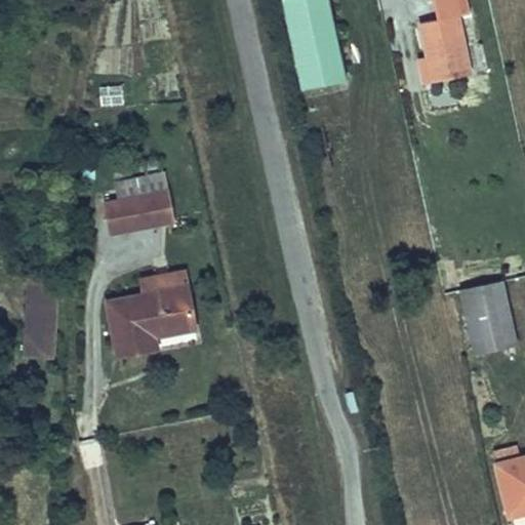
[(281,0),(303,90),(348,80),(328,0),(281,0)]
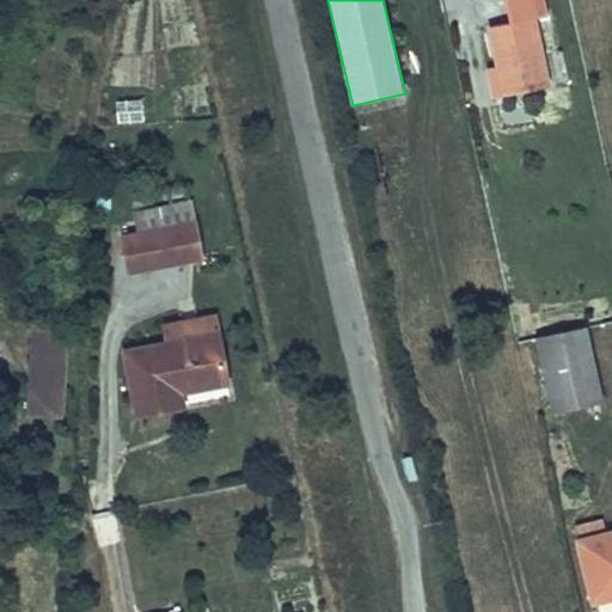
[(548,86),(533,17),(490,25),(505,95),(548,86)]
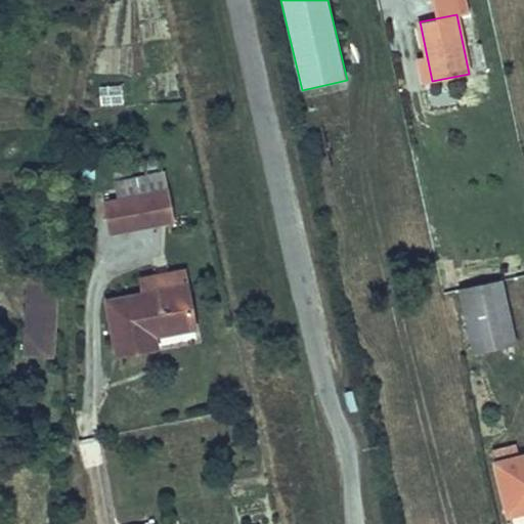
[(98,106),(123,105),(123,84),(98,85),(98,106)]
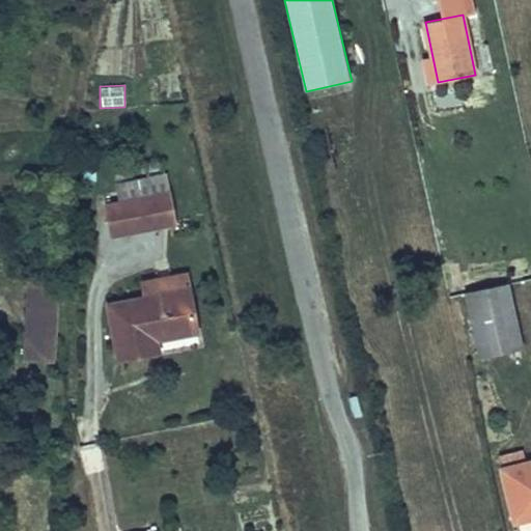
[(174,224),(168,193),(107,205),(113,235),(174,224)]
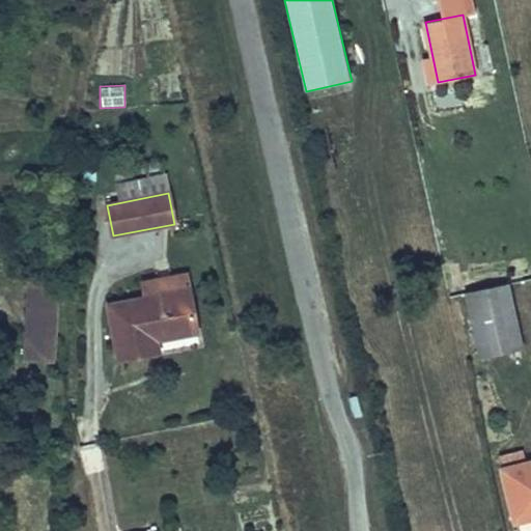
[(56,283),(57,275),(37,274),(37,282),(56,283)]
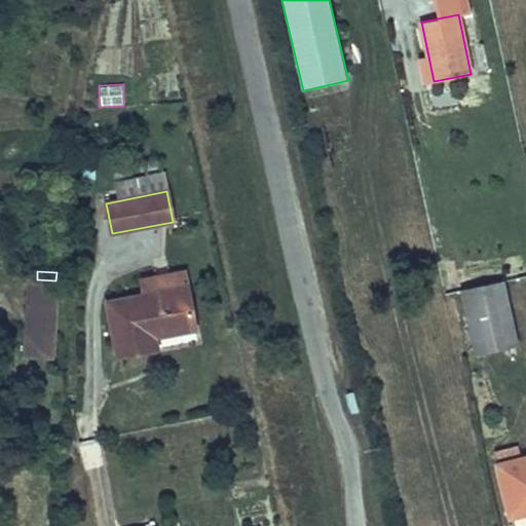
[(187,287),(184,271),(141,279),(144,295),(187,287)]
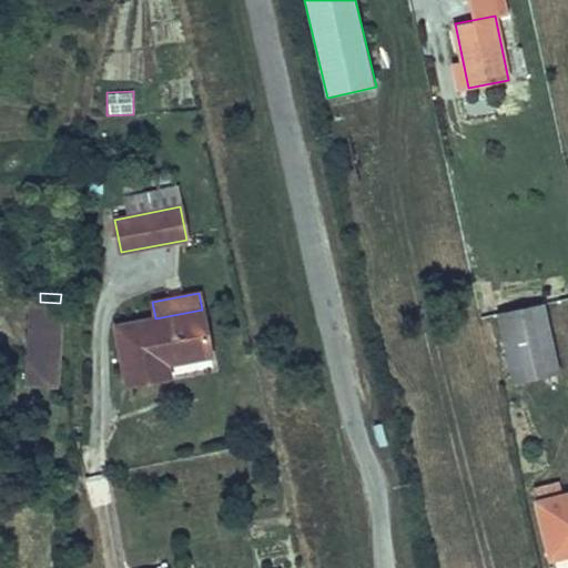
[(56,386),(60,303),(40,302),(30,301),(26,384),(56,386)]
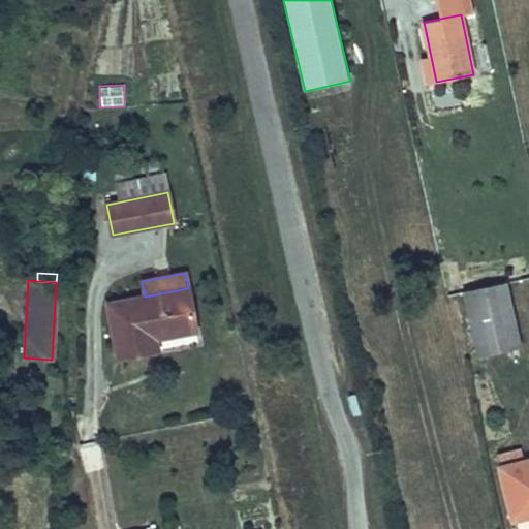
[(521,346),(506,282),(463,291),(476,355),(521,346)]
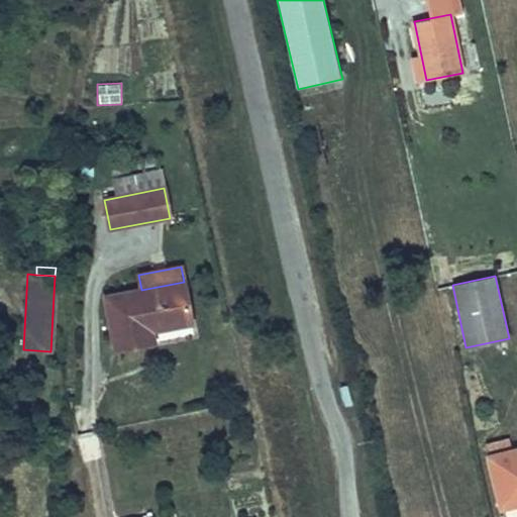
[(191,322),(184,282),(141,290),(105,297),(115,349),(153,342),(151,330),(150,326),(157,325),(158,328),(191,322)]
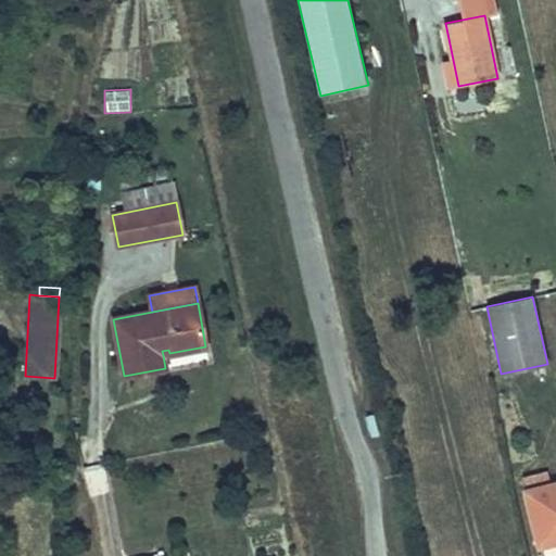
[(555,483),(526,492),(539,546),(555,541),(555,483)]
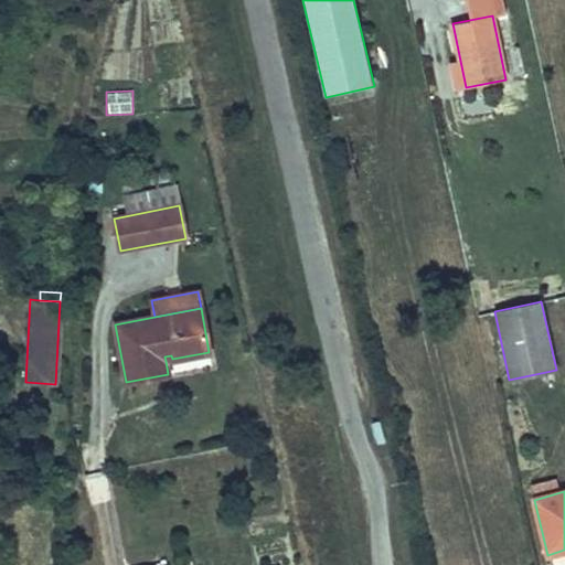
[(564,564),(564,554),(552,557),(553,564),(564,564)]
